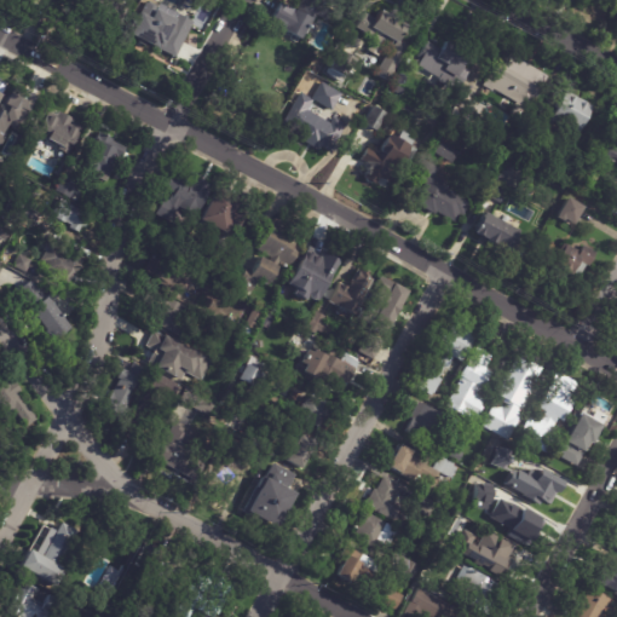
[(115,0),(125,5),(115,24),(71,3),(73,0),(115,0)]
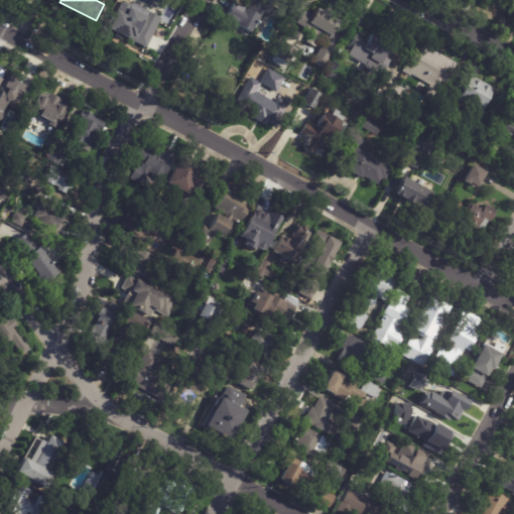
[(163,0),(169,3),(170,3),(163,18),(159,17),(158,20),(132,7),(135,0),(163,0)]
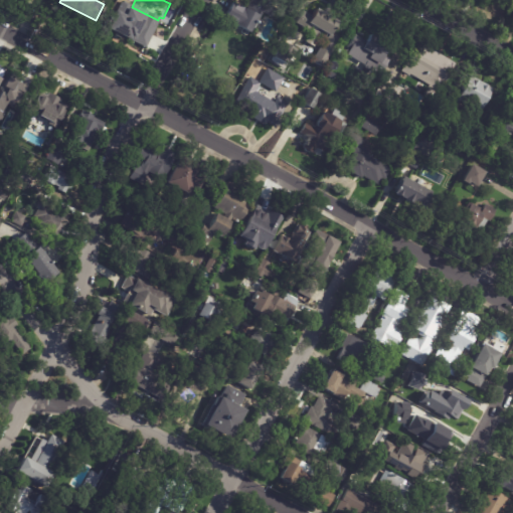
[(271,0),(265,12),(262,17),(258,15),(248,33),(233,25),(234,23),(222,17),(231,0),(246,8),(250,0),(271,0)]
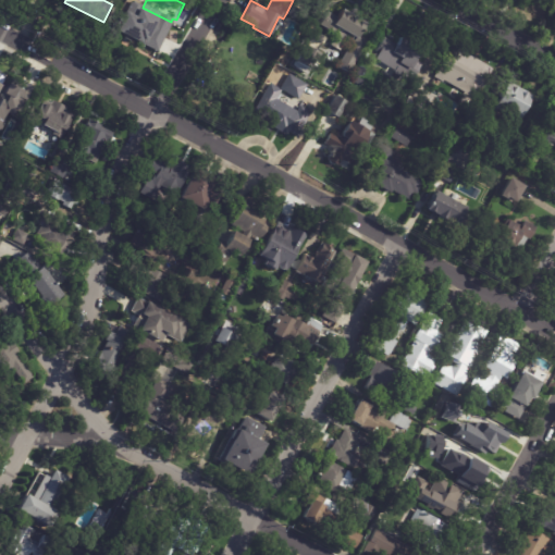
[(341,49),(331,44),(337,33),(321,23),(328,11),(336,15),(341,8),(352,15),(350,17),(361,24),(350,44),(345,40),(341,49)]
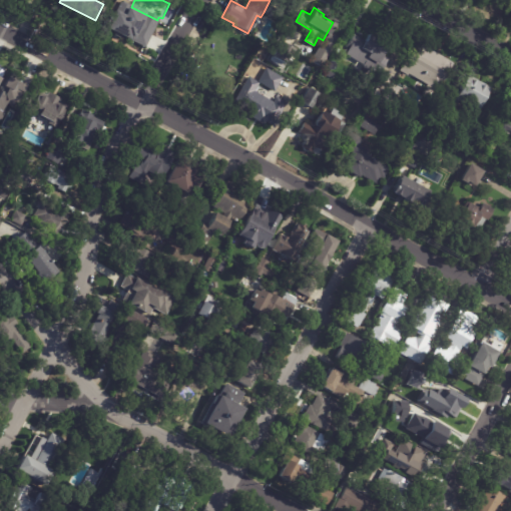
[(120,34),(106,27),(113,13),(120,16),(121,15),(128,19),(128,20),(134,23),(127,37),(120,34)]
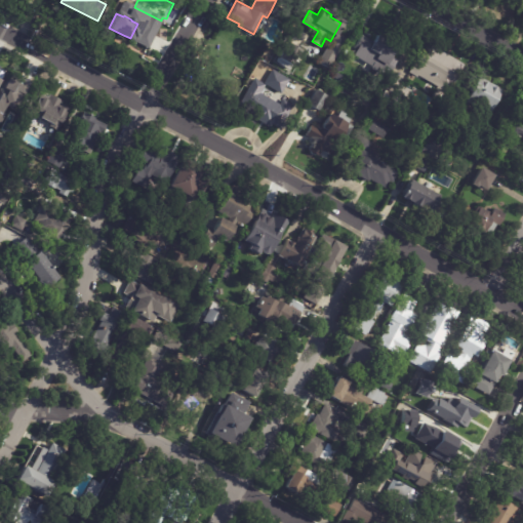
[(220,25),(235,33),(220,58),(223,59),(225,55),(243,66),(230,88),(196,69),(205,51),(201,49),(215,23),(220,25)]
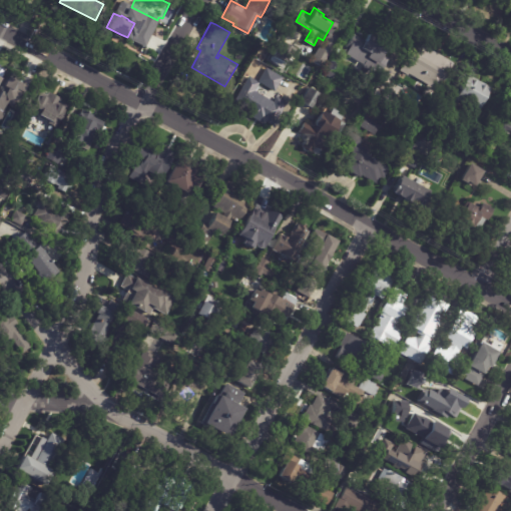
[(378,39),(388,45),(378,63),(369,57),(371,55),(368,53),(366,56),(349,45),(355,34),(365,39),(369,33),(378,39)]
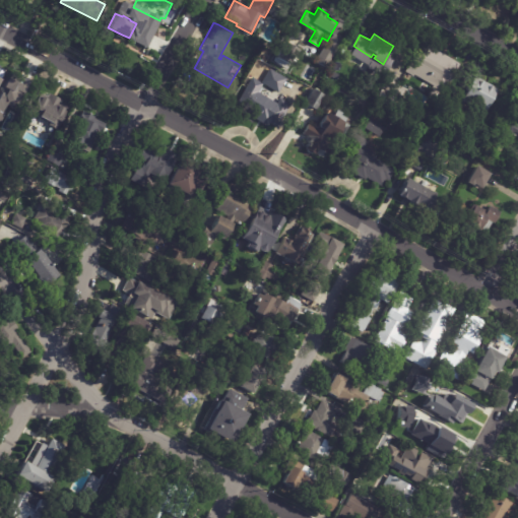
[(446,54),(462,64),(443,98),(432,89),(435,84),(415,73),(414,75),(406,70),(423,41),(446,54)]
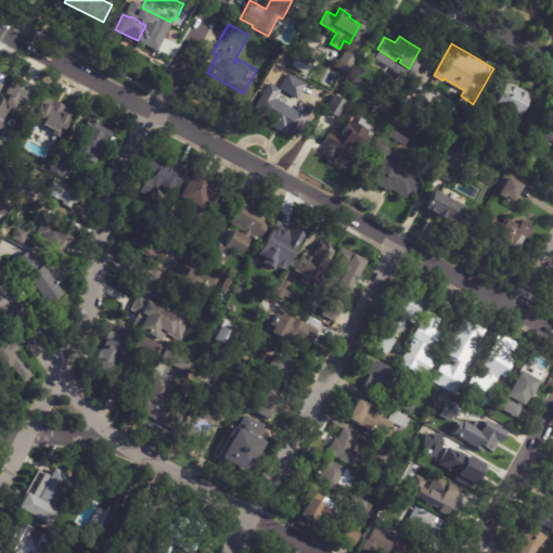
[(309,47),(318,52),(311,65),(297,58),(305,44),(309,47)]
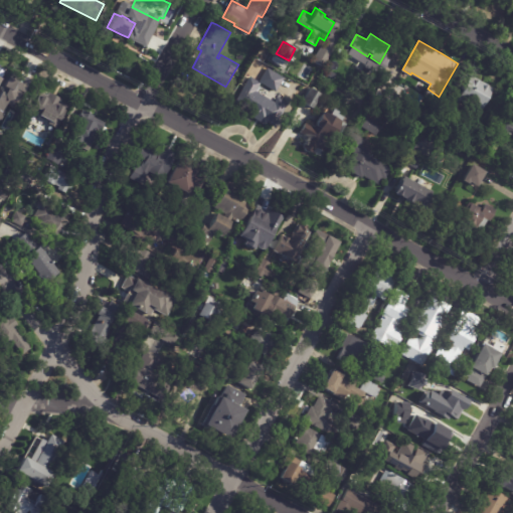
[(340,64),(344,66),(336,80),(324,74),(332,59),(340,64)]
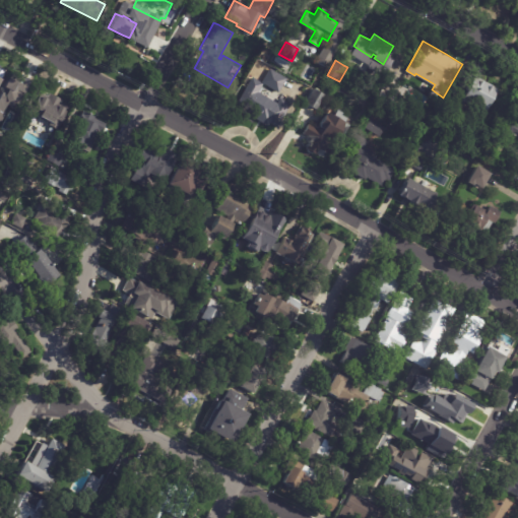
[(278,92),(262,81),(270,68),(287,78),(278,92)]
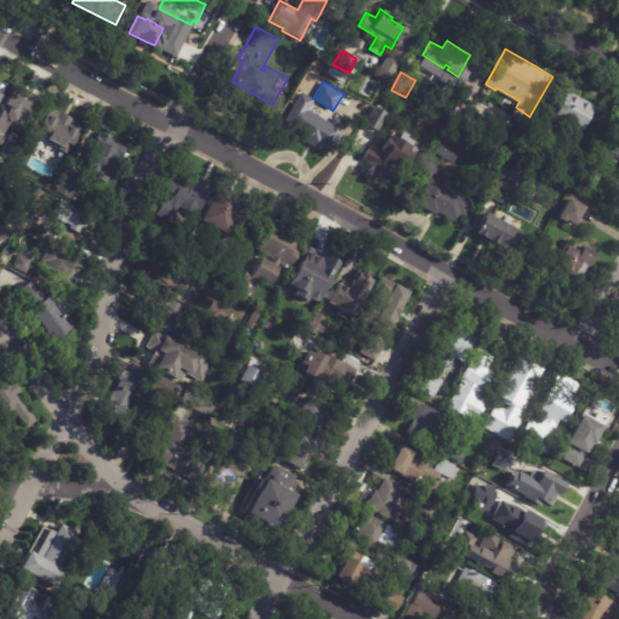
[(0,86),(3,83),(18,90),(18,89),(33,96),(21,118),(10,112),(7,114),(0,109),(0,86)]
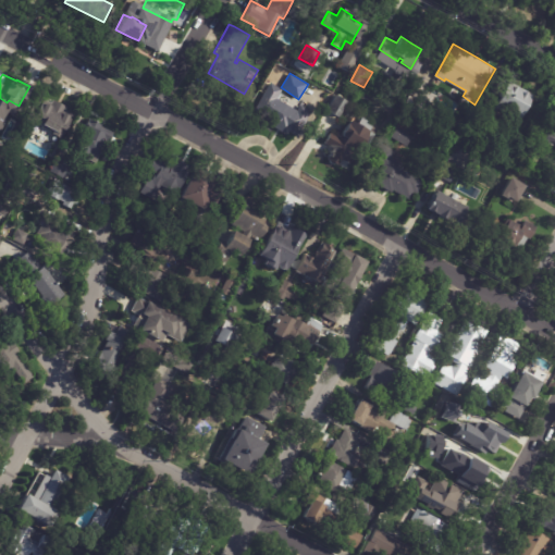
[(423,79),(424,81),(421,86),(438,95),(424,119),(402,106),(417,76),(423,79)]
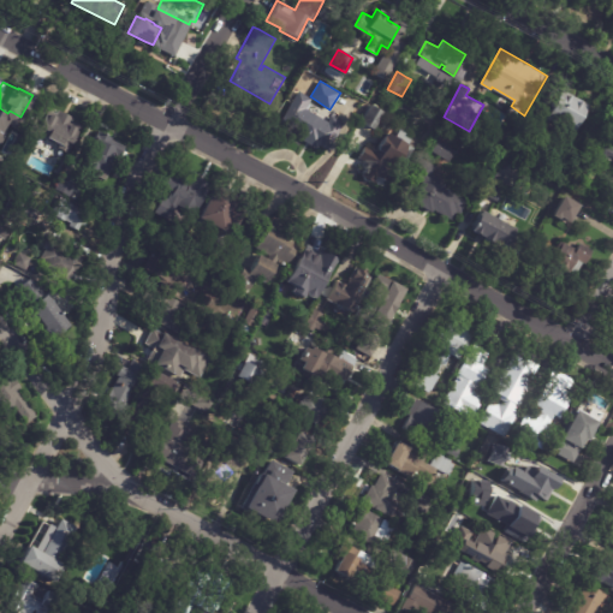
[(576,96),(590,103),(576,131),(559,121),(557,124),(546,118),(561,89),(576,96)]
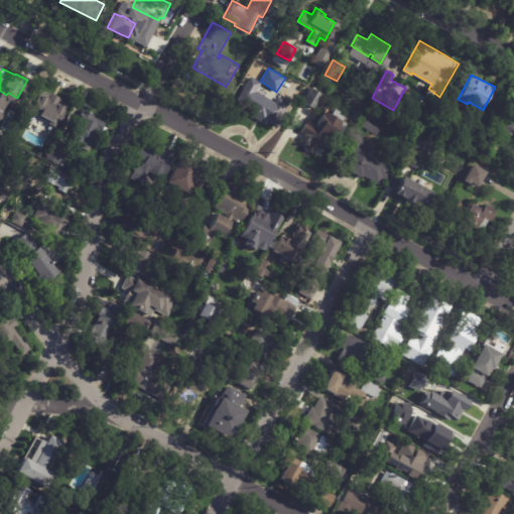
[(258,85),(259,85),(256,90),(276,102),(279,96),(289,102),(276,126),(268,121),(266,124),(246,113),(248,108),(236,101),(249,79),(258,85)]
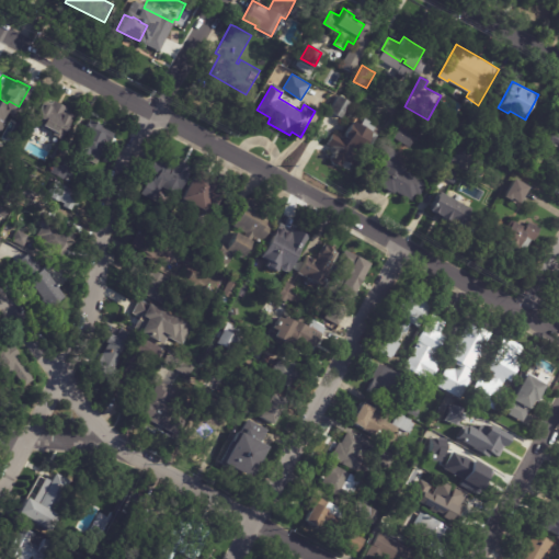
[(41,94),(53,102),(54,99),(68,106),(66,109),(75,113),(60,138),(52,134),(53,132),(36,122),(34,126),(24,120),(40,93),(41,94)]
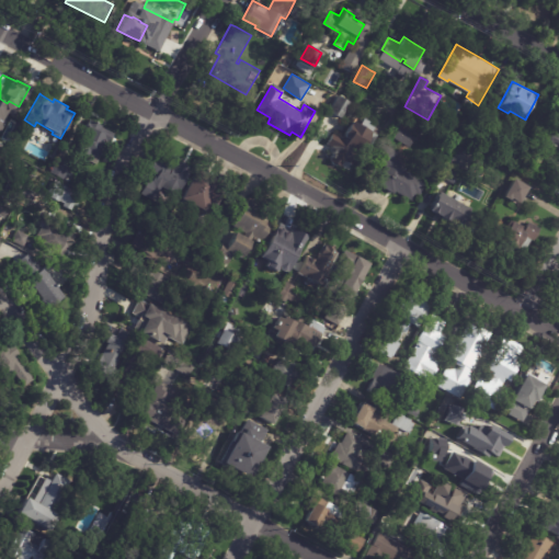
[(351,101),(342,118),(330,112),(339,94),(351,101)]
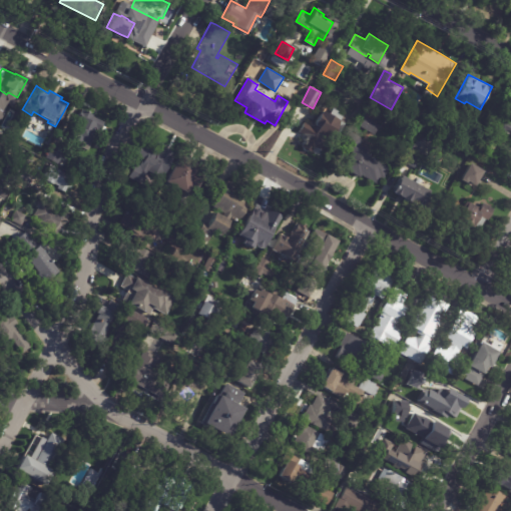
[(324,153),(314,148),(311,152),(302,148),(306,140),(300,136),(307,123),(312,125),(323,104),(344,115),(324,153)]
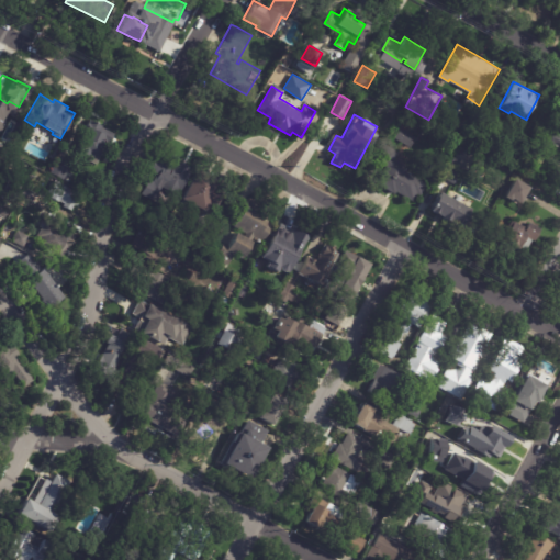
[(103,126),(115,133),(111,142),(109,141),(97,163),(88,158),(90,156),(76,148),(92,120),(103,126)]
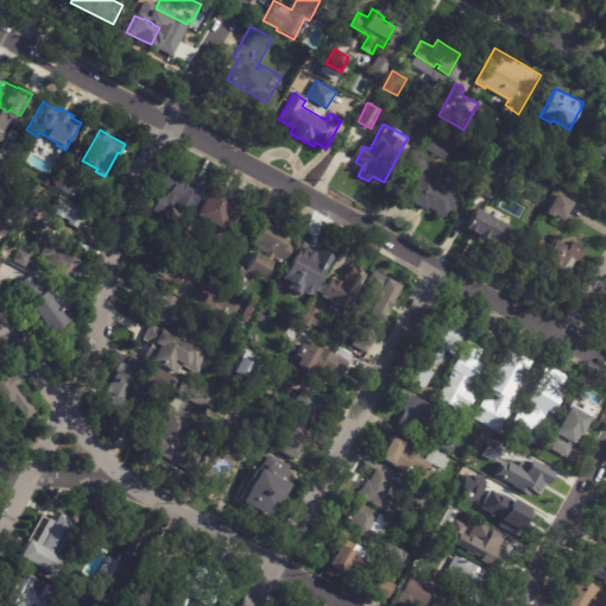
[(442,157),(427,149),(436,133),(443,137),(440,141),(450,149),(444,158),(442,157)]
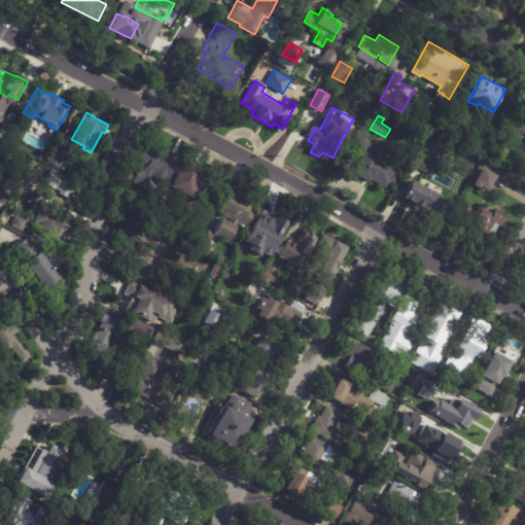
[(524,138),(513,131),(512,134),(505,131),(515,115),(524,120),(524,126),(524,138)]
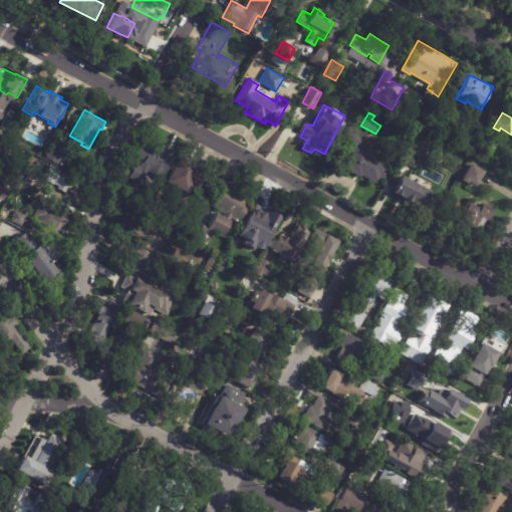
[(434,129),(424,123),(430,113),(445,121),(439,132),(434,129)]
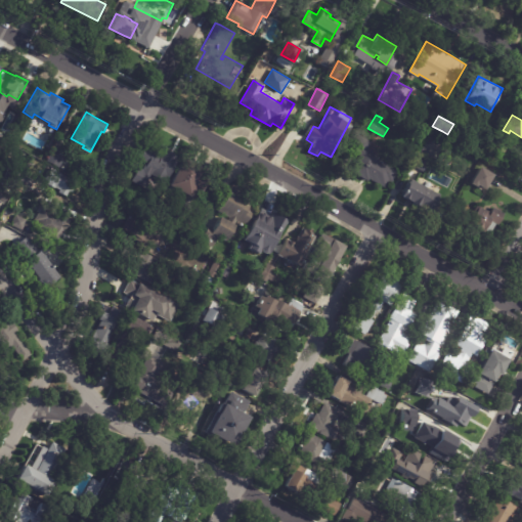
[(362,136),(372,141),(368,147),(381,155),(379,159),(399,170),(392,182),(389,180),(386,187),(370,178),(368,180),(352,171),(361,155),(351,149),(358,134),(362,136)]
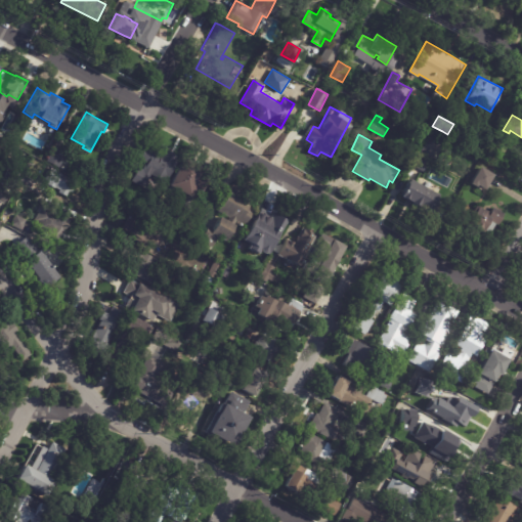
[(56,146),(67,151),(58,167),(47,161),(54,145),(56,146)]
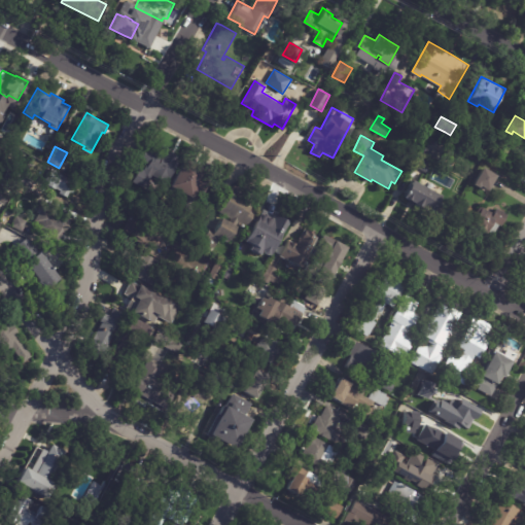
[(175,154),(181,158),(167,183),(151,175),(145,188),(133,182),(140,169),(145,171),(148,164),(141,161),(147,147),(159,153),(160,151),(165,154),(166,153),(167,153),(169,151),(175,154)]
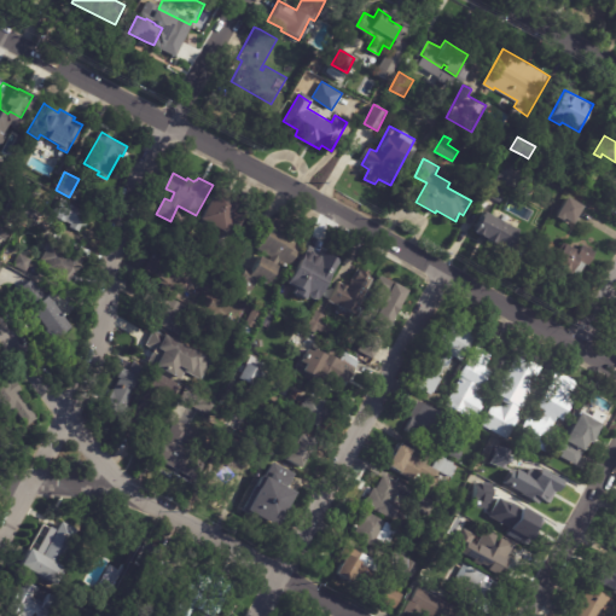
[(506,190),(509,191),(501,202),(487,195),(494,182),(506,190)]
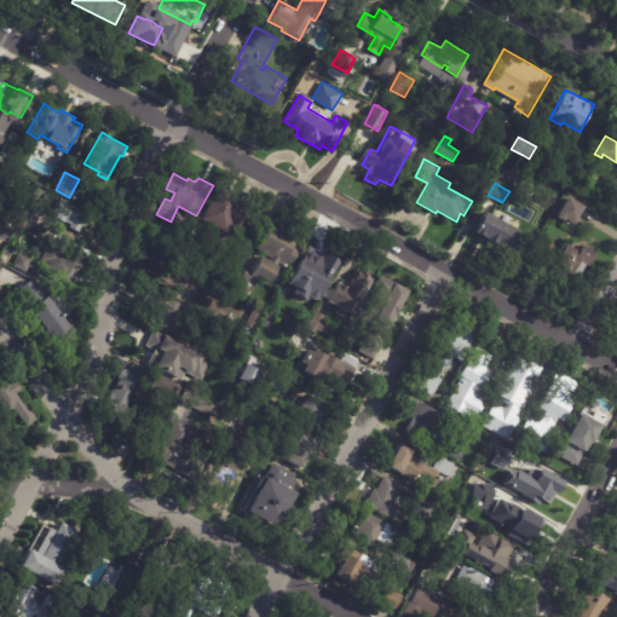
[(229,194),(241,201),(235,212),(241,215),(234,228),(228,224),(223,234),(197,219),(215,186),(229,194)]
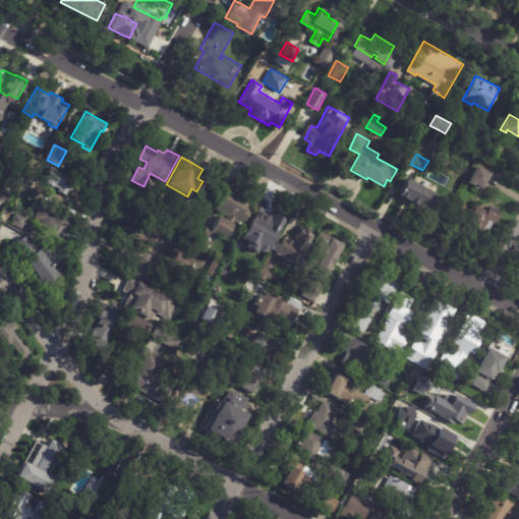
[(78,180),(73,189),(70,188),(67,193),(60,189),(61,187),(57,185),(56,186),(49,182),(50,180),(45,177),(49,169),(50,170),(53,165),(79,179),(78,180)]
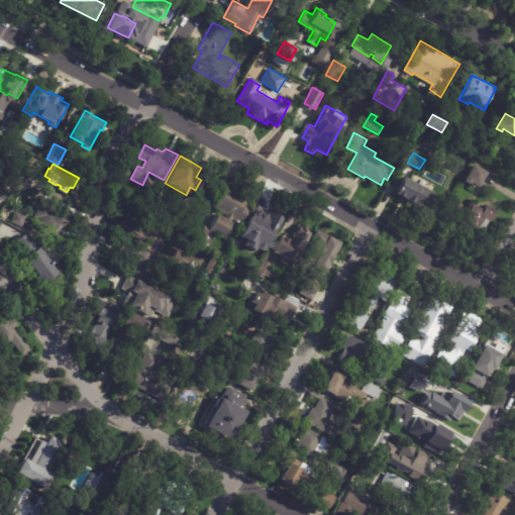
[(10,180),(2,177),(8,165),(18,171),(16,174),(15,174),(11,181),(10,180)]
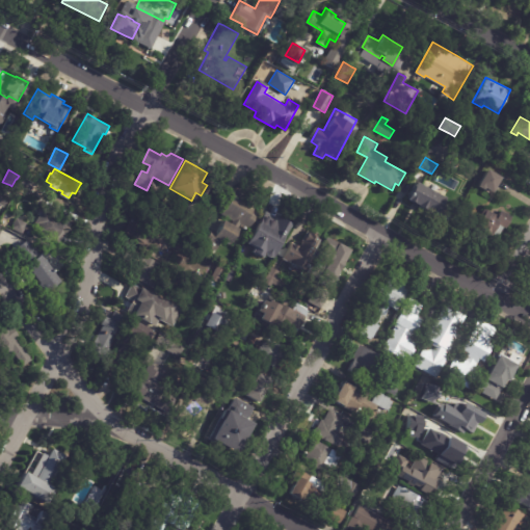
[(500,178),(492,192),(483,188),(482,190),(476,186),(486,169),(500,178)]
